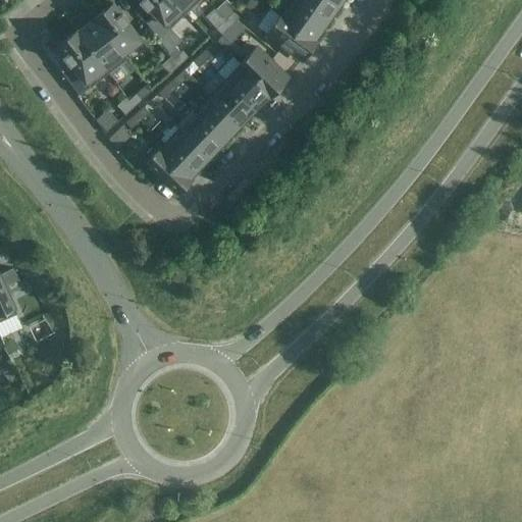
[(187,13),(173,0),(139,0),(140,0),(147,8),(149,7),(169,29),(187,13)]
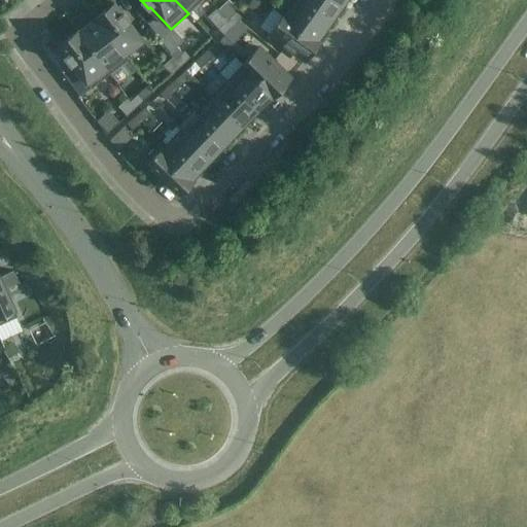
[(201,0),(175,0),(188,13),(201,0)]
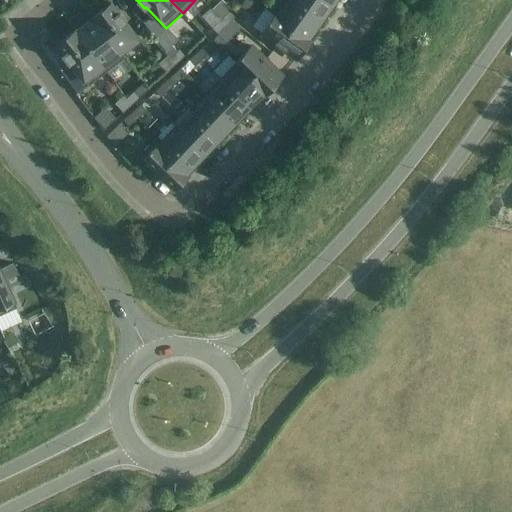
[(244,0),(240,6),(247,11),(254,1),(252,0),(244,0)]
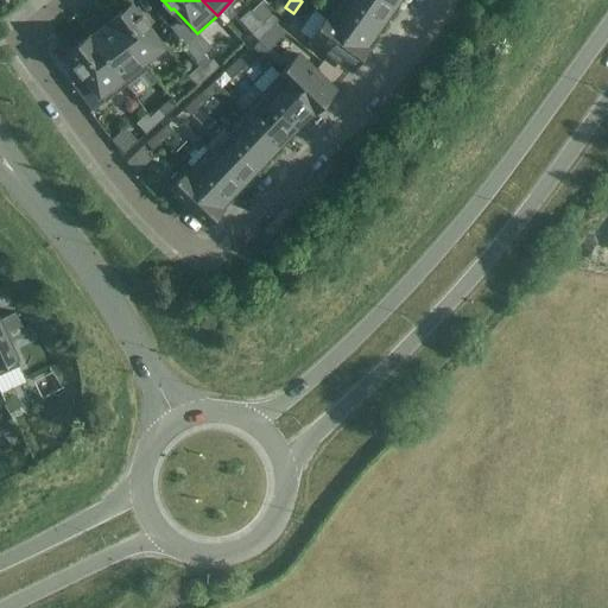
[(366,45),(379,25),(343,0),(341,0),(329,19),(327,17),(325,19),(367,49),(368,46),(366,45)]
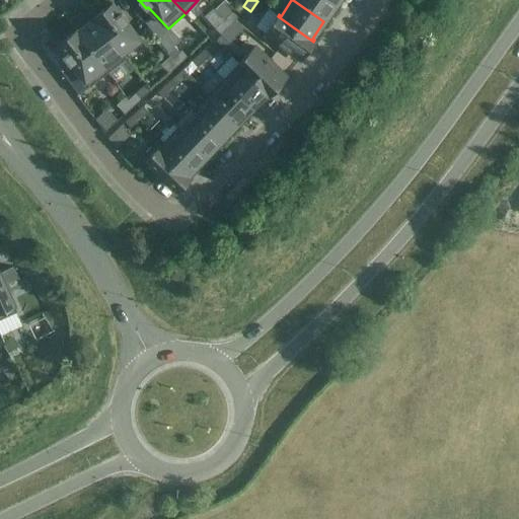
[(293,0),(323,21),(337,4),(330,0),(293,0)]
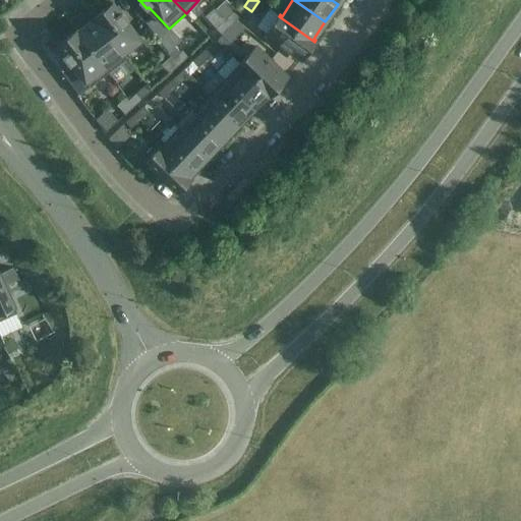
[(140,40),(126,21),(128,20),(121,11),(120,12),(113,3),(95,17),(126,59),(127,59),(123,53),(140,40)]
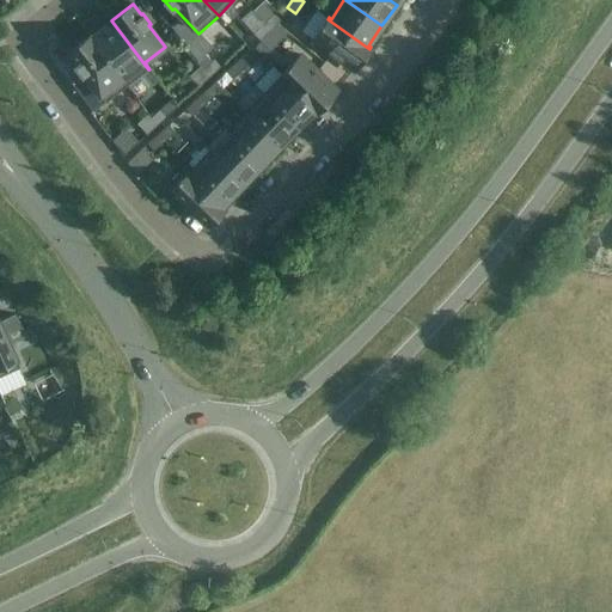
[(281,20),(275,13),(264,24),(270,31),(281,20)]
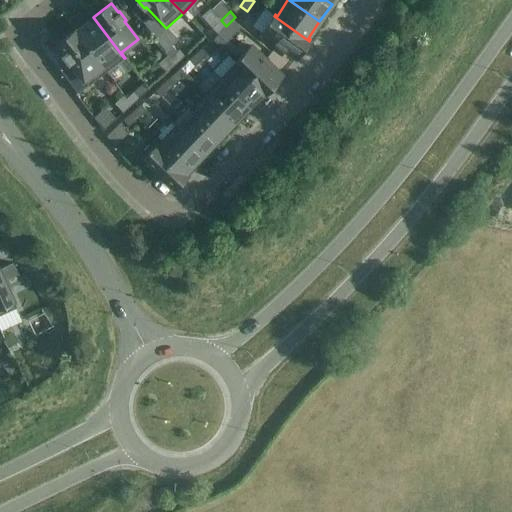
[(296,59),(309,41),(274,16),(261,34),(296,59)]
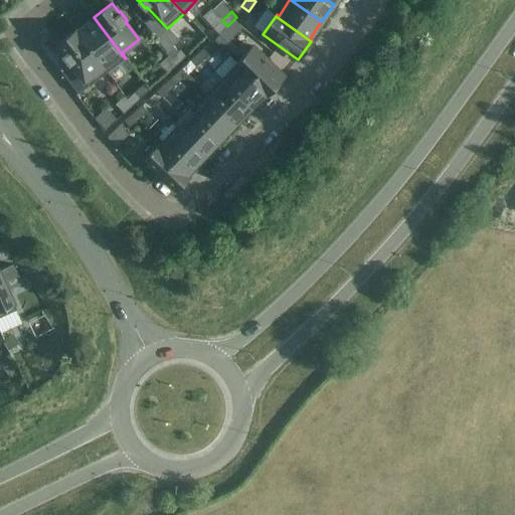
[(125,58),(94,17),(93,17),(94,18),(76,31),(75,30),(74,30),(107,72),(125,58)]
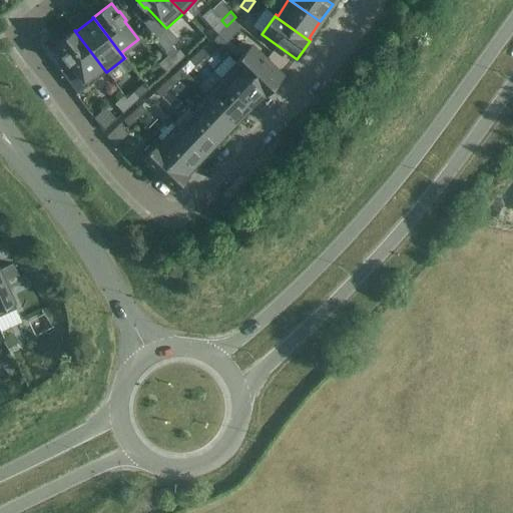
[(217,34),(226,26),(221,20),(212,28),(217,34)]
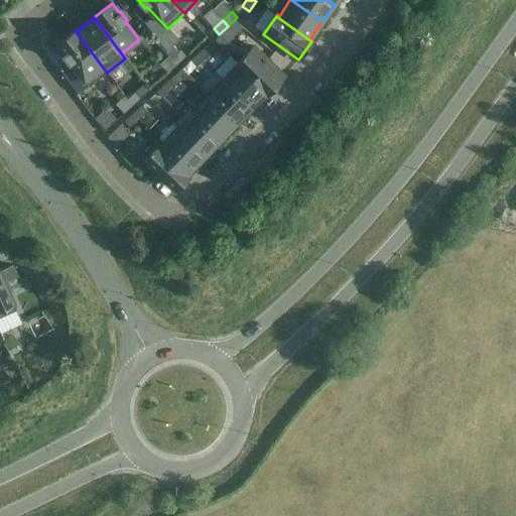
[(107,73),(75,30),(56,44),(63,53),(62,54),(69,62),(59,70),(79,94),(107,73)]
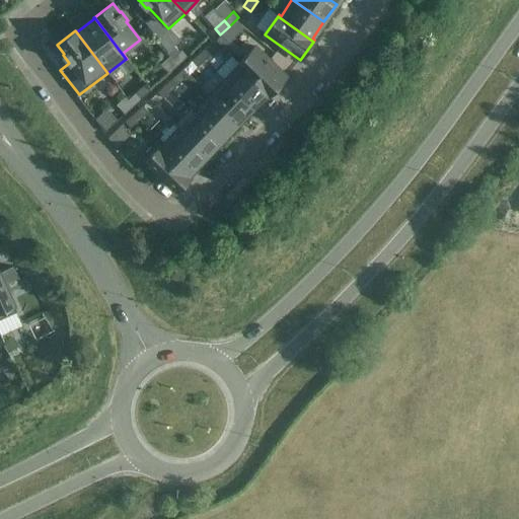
[(219,33),(214,40),(222,48),(228,42),(219,33)]
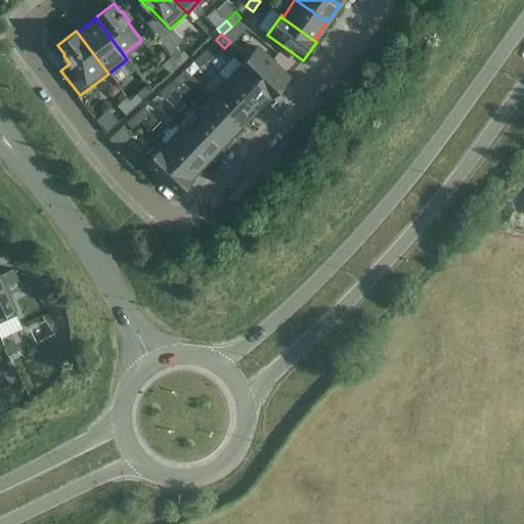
[(201,55),(206,61),(215,53),(210,47),(201,55)]
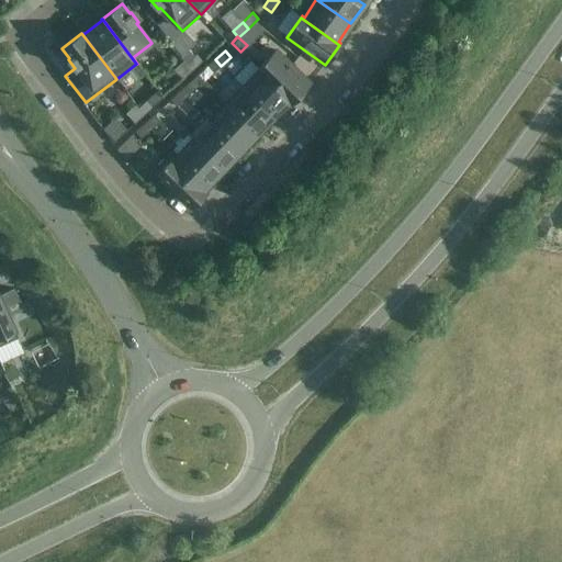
[(293,101),(310,83),(276,51),(258,68),(293,101)]
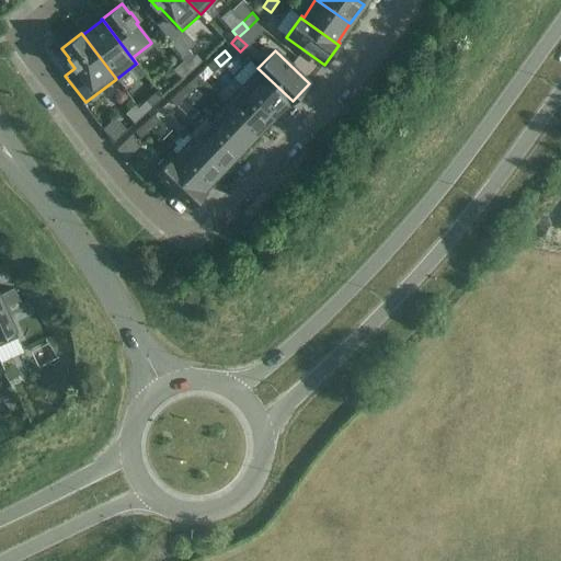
[(192,70),(202,61),(195,55),(186,64),(192,70)]
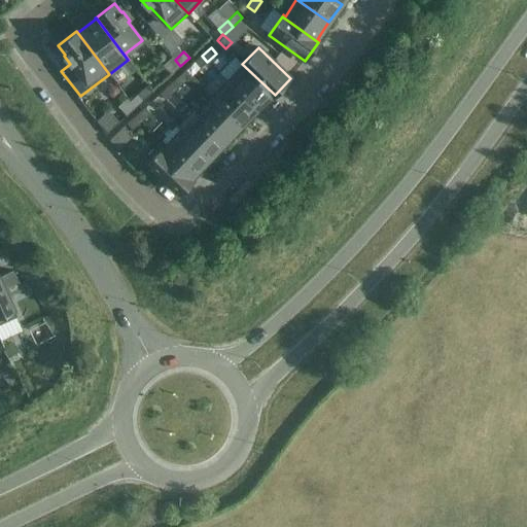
[(192,64),(198,70),(207,62),(202,56),(192,64)]
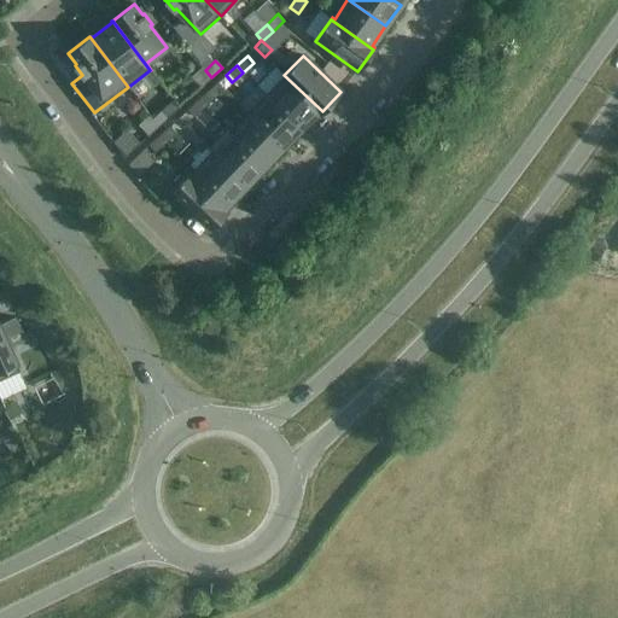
[(200,88),(211,77),(205,70),(202,66),(191,77),(200,88)]
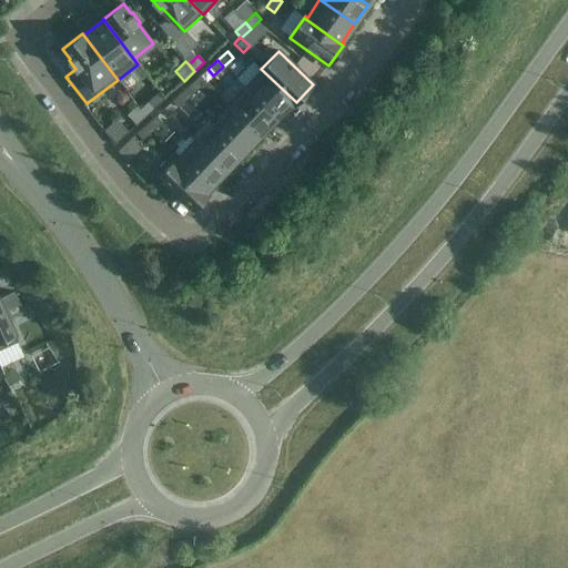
[(295,103),(296,102),(261,69),(260,71),(262,72),(246,89),(276,118),(292,101),(295,103)]
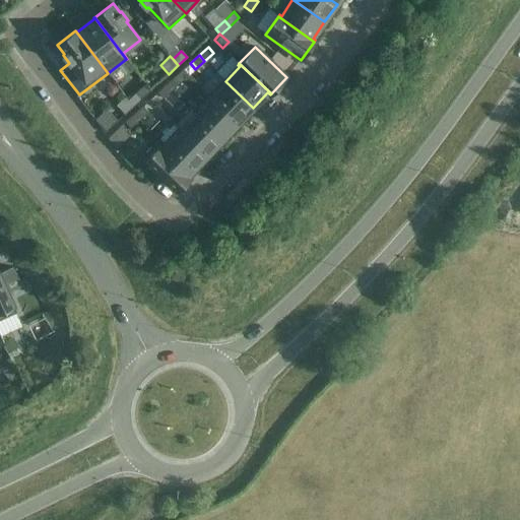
[(167,84),(172,90),(181,82),(176,76),(167,84)]
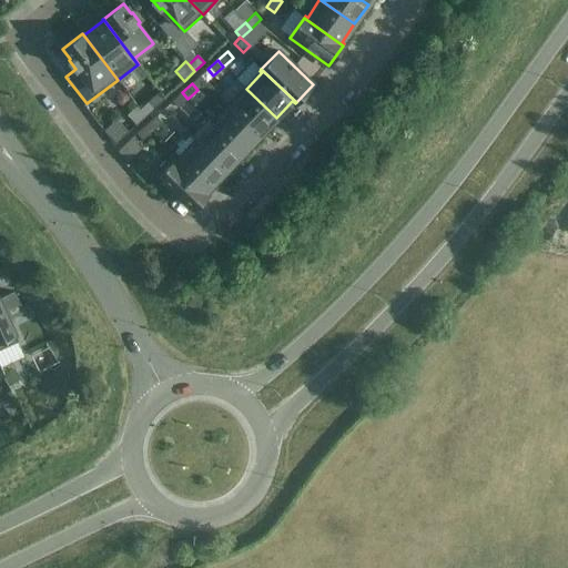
[(260,134),(276,118),(246,89),(230,105),(260,134)]
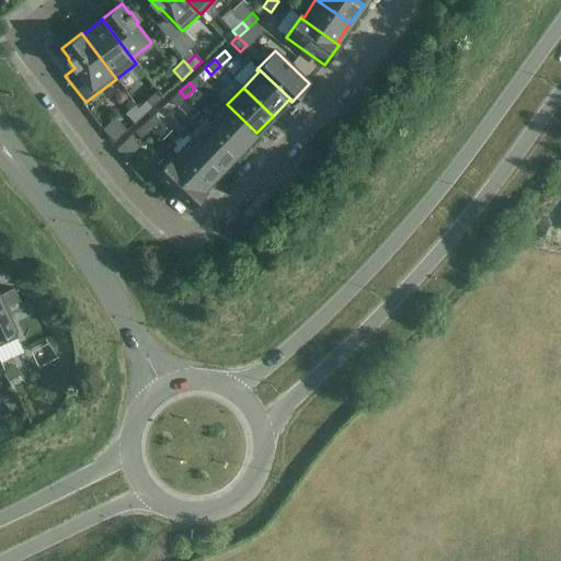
[(170,100),(176,106),(185,98),(180,91),(170,100)]
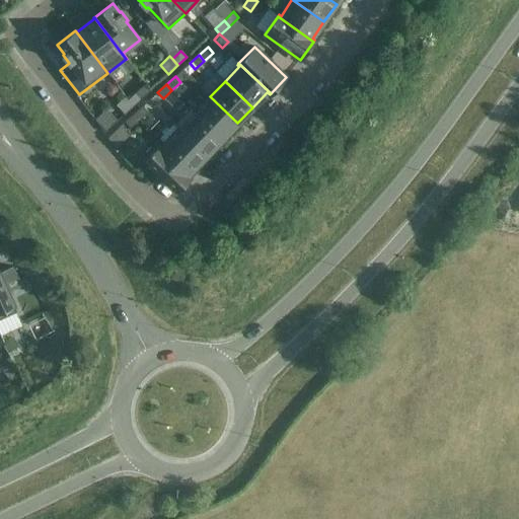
[(134,105),(143,97),(137,91),(128,99),(134,105)]
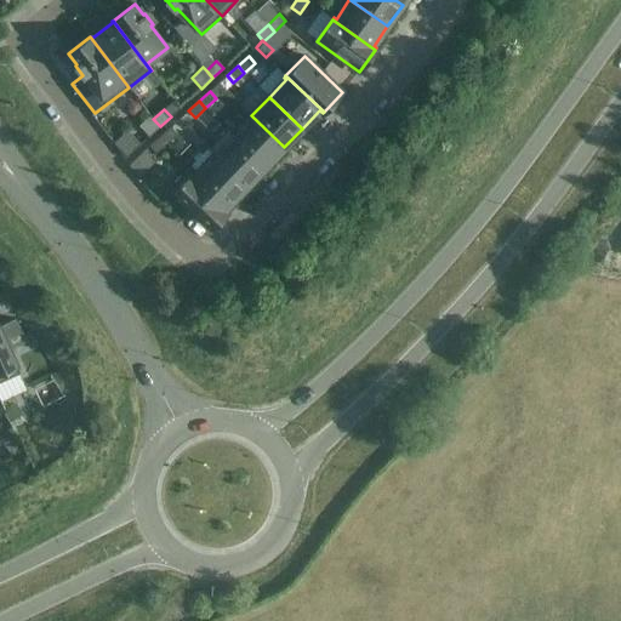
[(149,137),(160,126),(153,119),(151,115),(138,126),(149,137)]
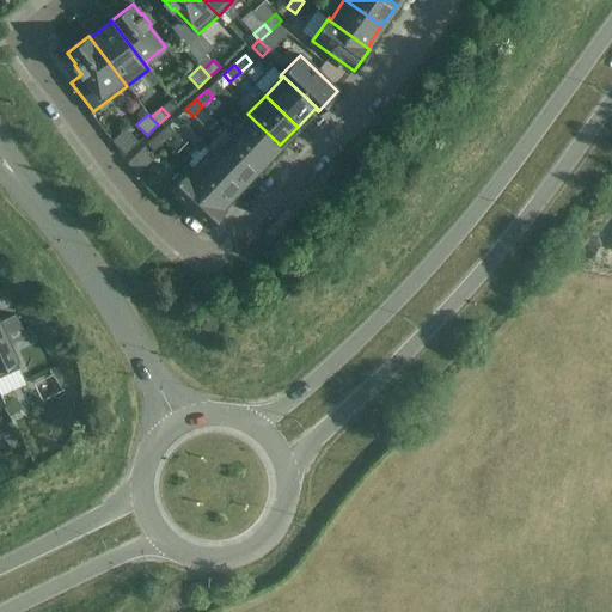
[(262,164),(280,145),(248,114),(231,132),(224,126),(224,127),(262,164)]
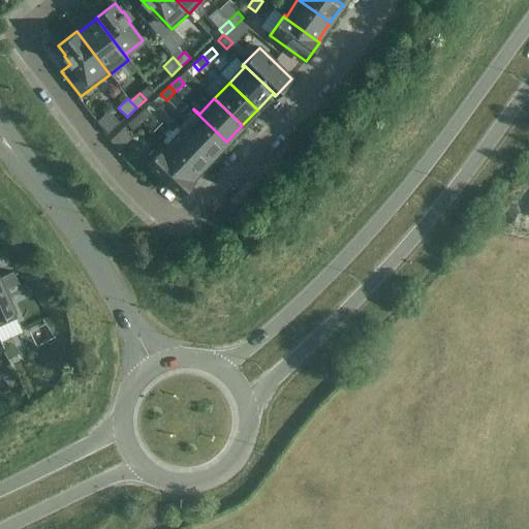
[(136,117),(142,123),(151,114),(146,109),(136,117)]
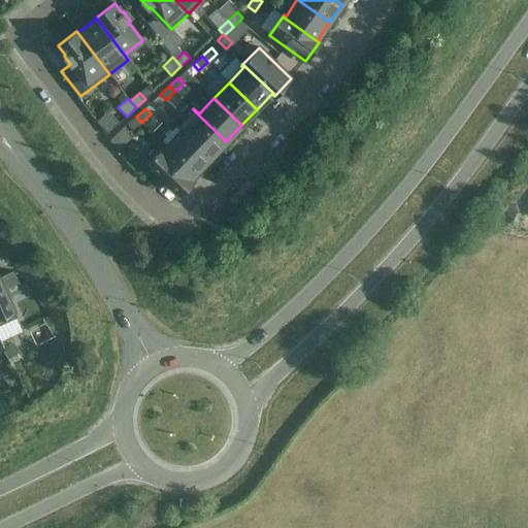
[(177,125),(211,158),(226,141),(193,109),(177,125)]
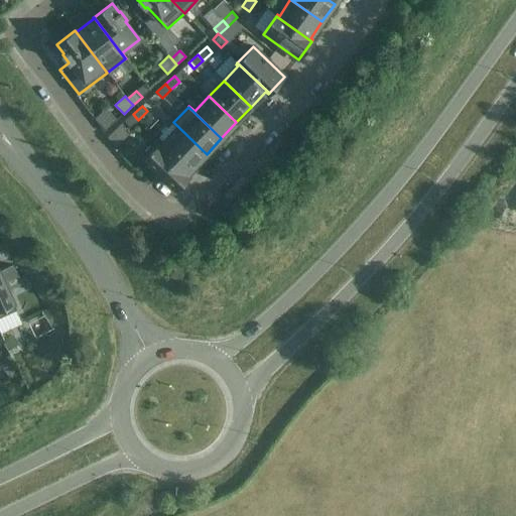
[(124,122),(130,128),(138,120),(133,114),(124,122)]
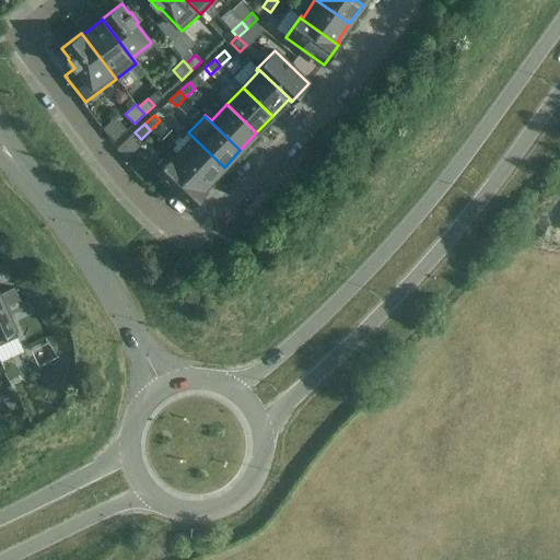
[(208,184),(224,167),(188,132),(187,133),(194,139),(177,155),(208,184)]
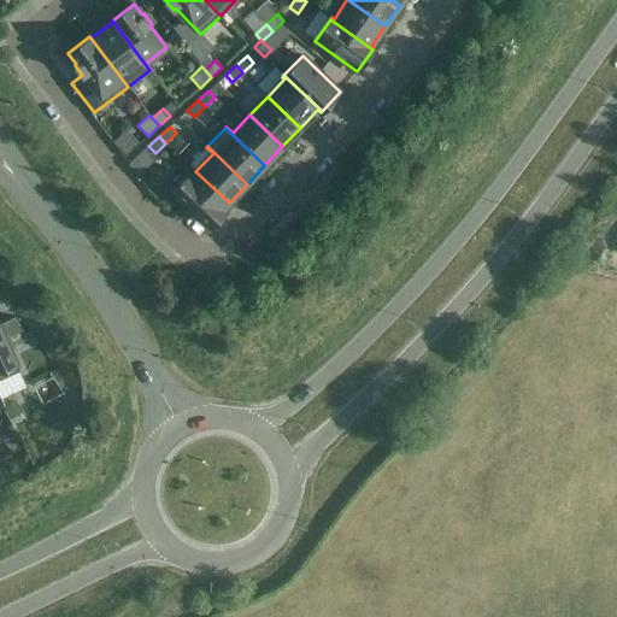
[(223,209),(229,203),(195,171),(189,165),(169,187),(211,227),(225,211),(223,209)]
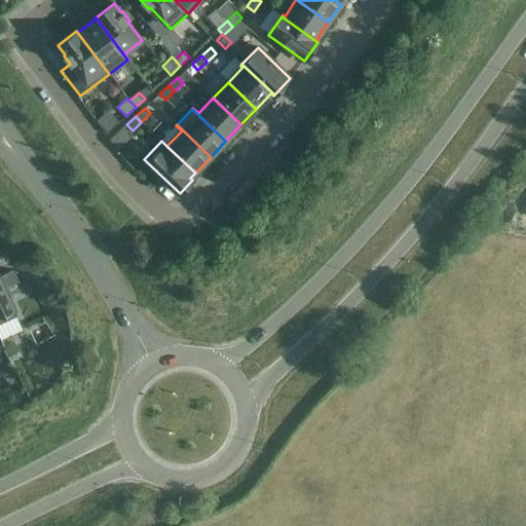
[(0,324),(17,316),(0,279),(0,324)]
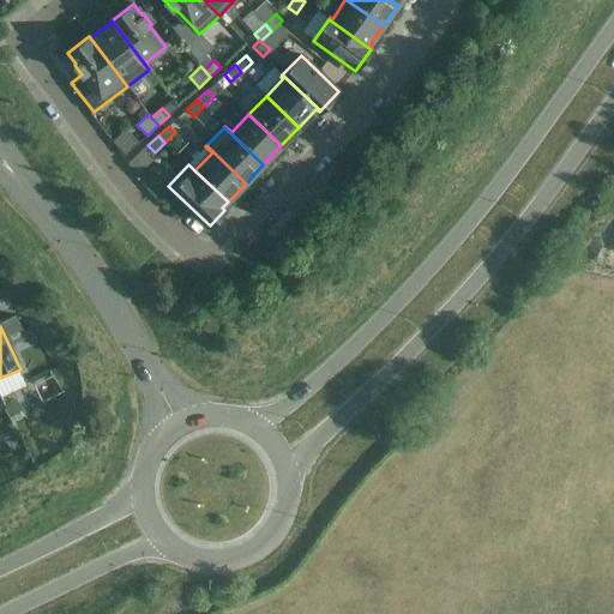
[(5,409),(10,417),(23,410),(18,402),(5,409)]
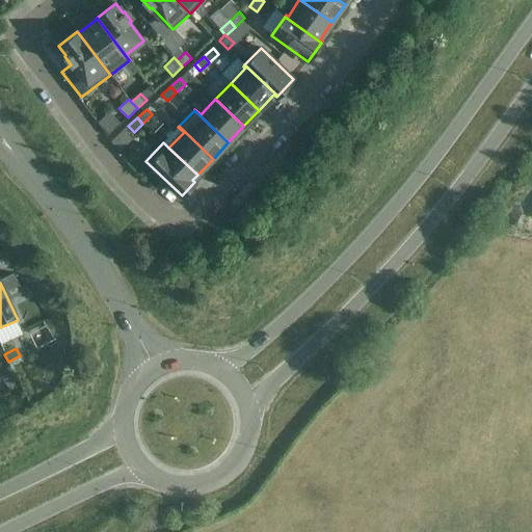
[(9,381),(17,378),(11,369),(10,367),(0,371),(0,374),(3,379),(9,381)]
